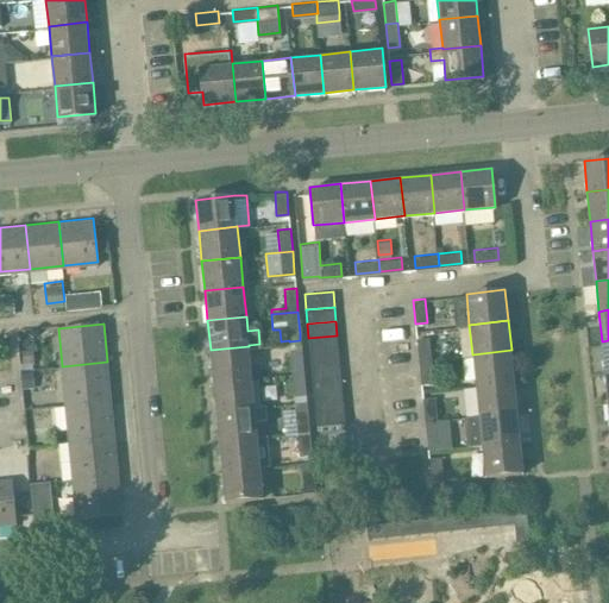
[(337,335),(308,338),(309,352),(338,350),(337,335)]
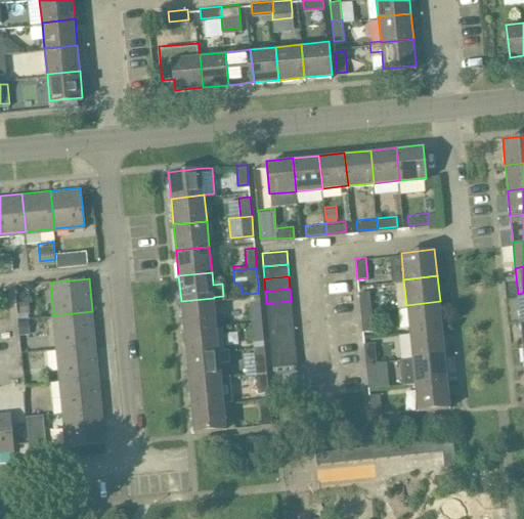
[(360,309),(372,308),(369,289),(358,290),(360,309)]
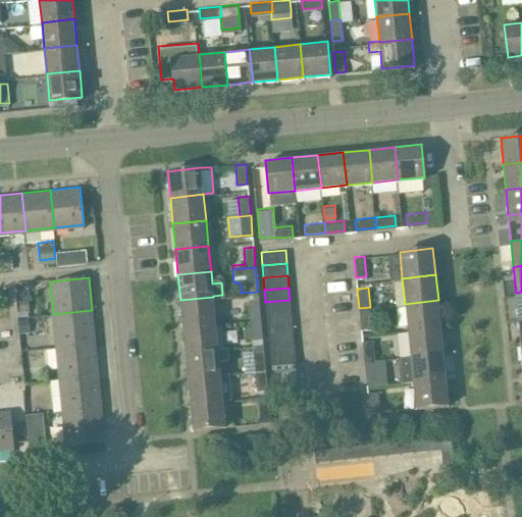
[(249,299),(250,318),(260,317),(258,298),(257,292),(248,293),(249,299)]
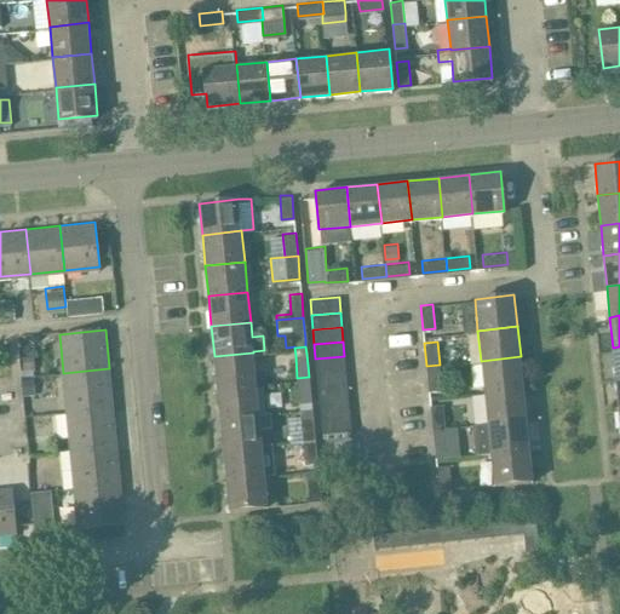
[(214,356),(217,386),(257,383),(253,353),(214,356)]
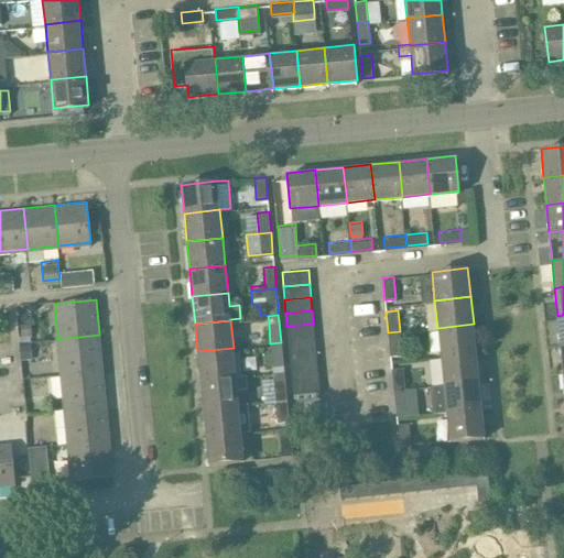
[(313,324),(286,326),(288,339),(314,337),(313,324)]
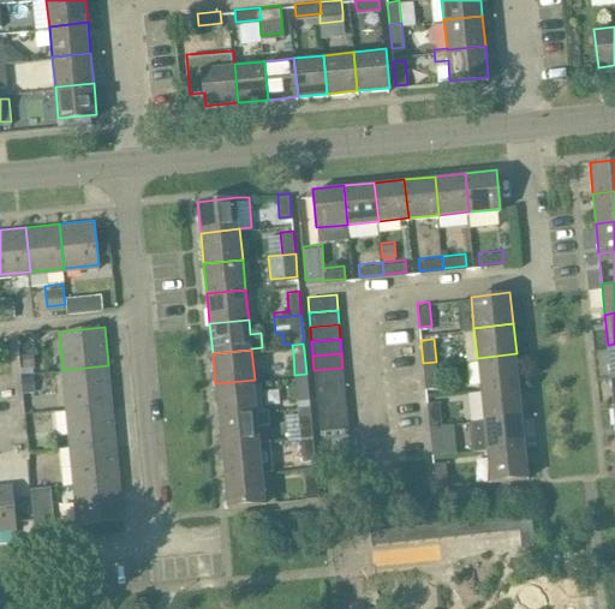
[(519,383),(517,353),(477,358),(479,388),(519,383)]
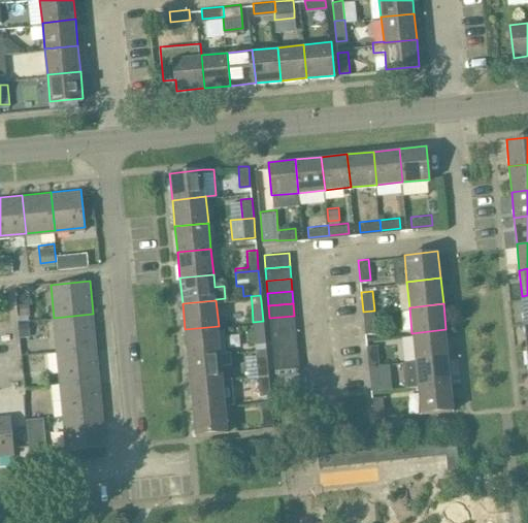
[(376,330),(374,311),(363,312),(365,332),(376,330)]
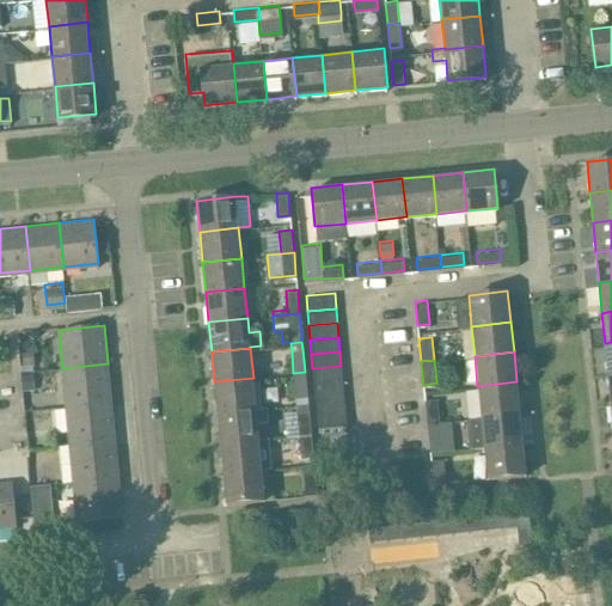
[(62,368),(66,405),(111,401),(108,363),(62,368)]
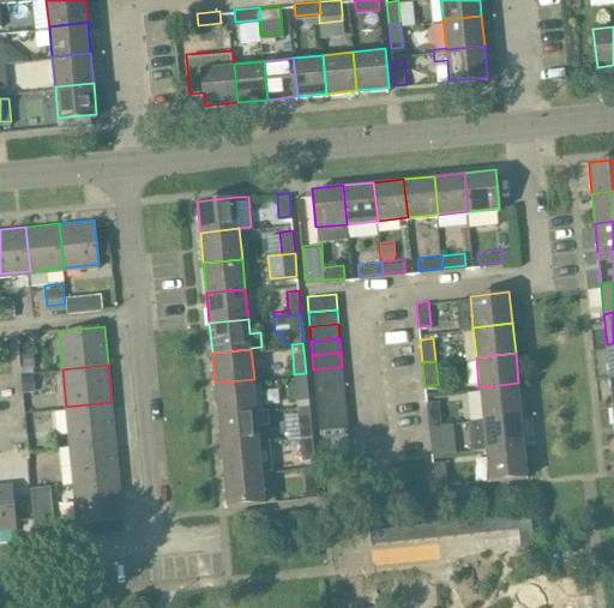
[(342,367),(313,369),(315,384),(343,380),(342,367)]
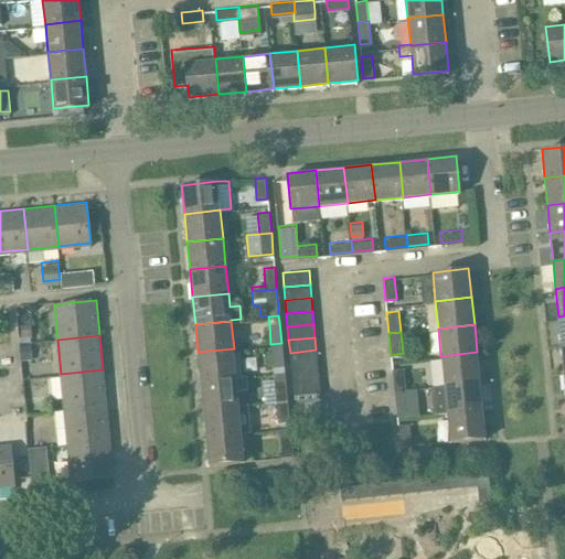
[(284,365),(281,343),(270,344),(273,365),(284,365)]
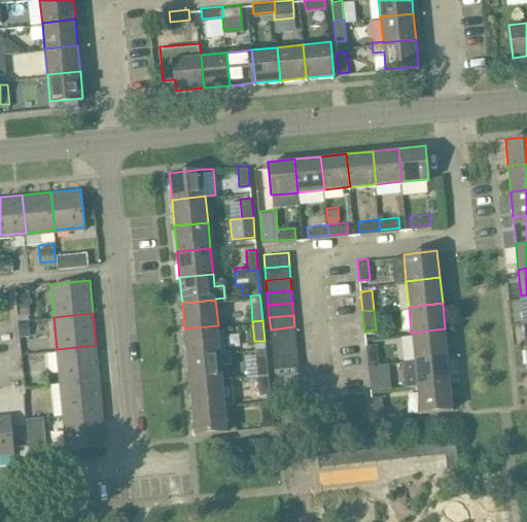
[(184,328),(187,354),(220,351),(218,325),(184,328)]
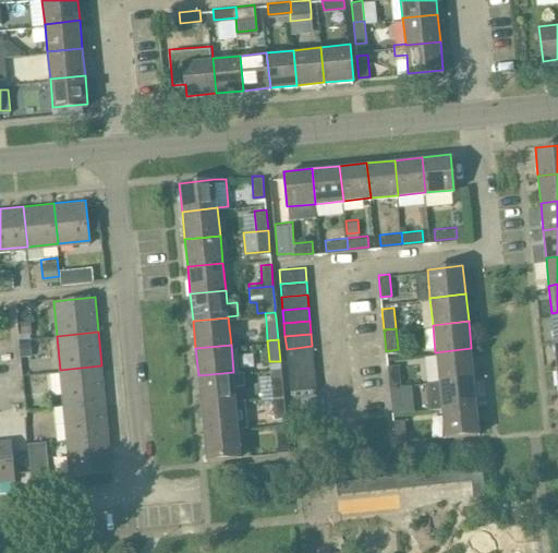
[(312,346),(287,349),(288,361),(314,359),(312,346)]
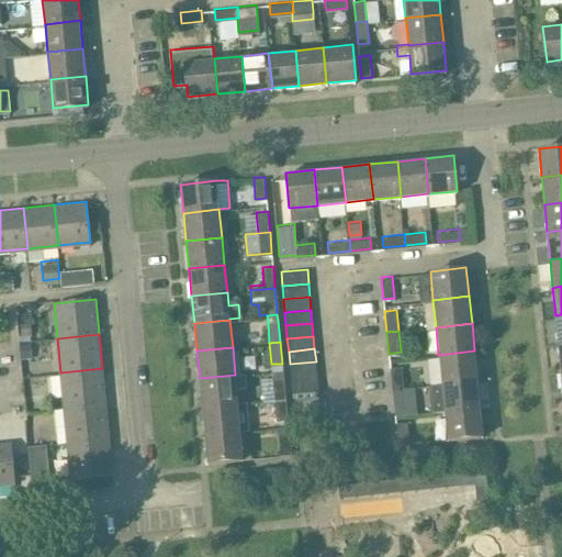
[(478,379),(474,351),(438,355),(441,382),(478,379)]
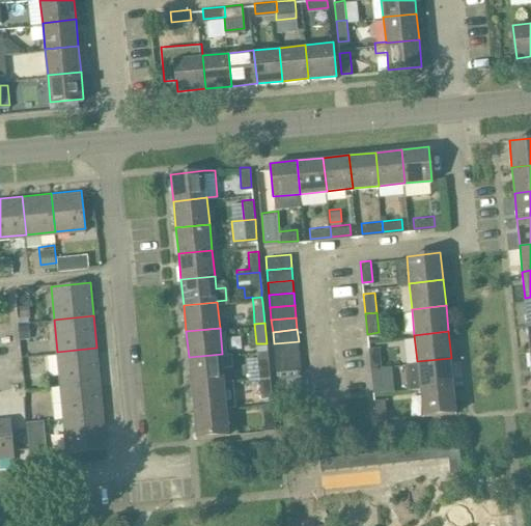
[(299,341),(274,343),(275,356),(300,354),(299,341)]
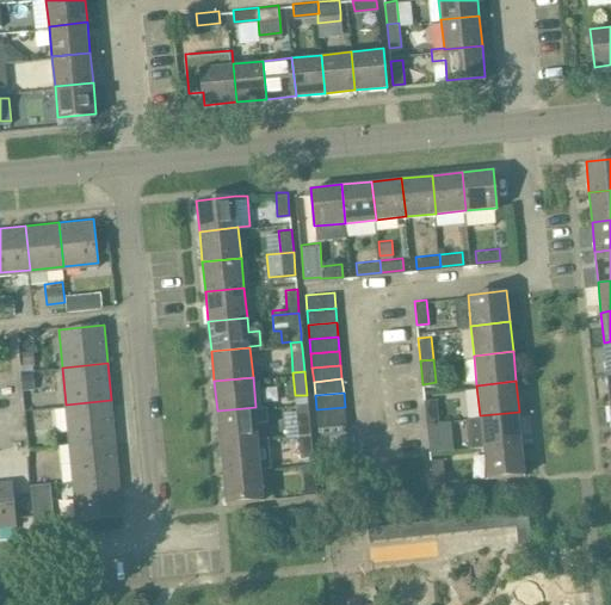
[(424,397),(426,421),(438,420),(437,396),(424,397)]
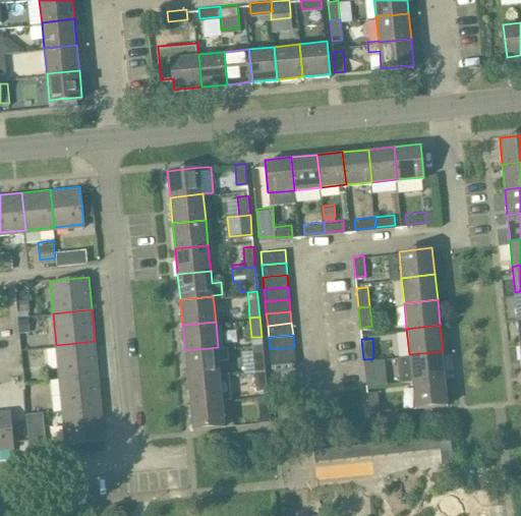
[(56,345),(59,377),(98,373),(95,341),(56,345)]
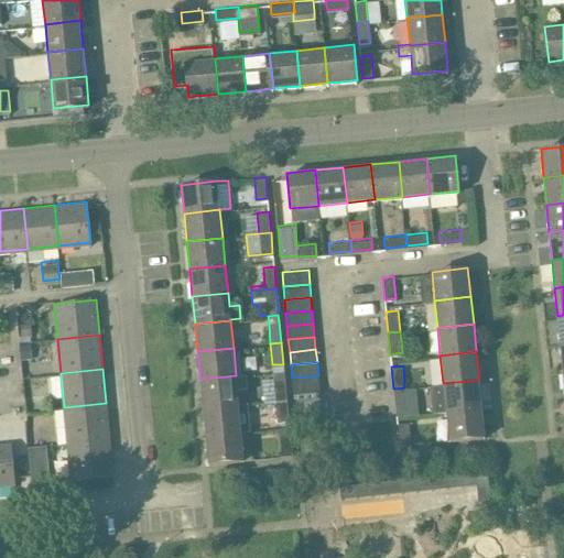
[(236,375),(201,379),(203,406),(239,403),(238,391),(247,390),(246,376),(236,378),(236,375)]
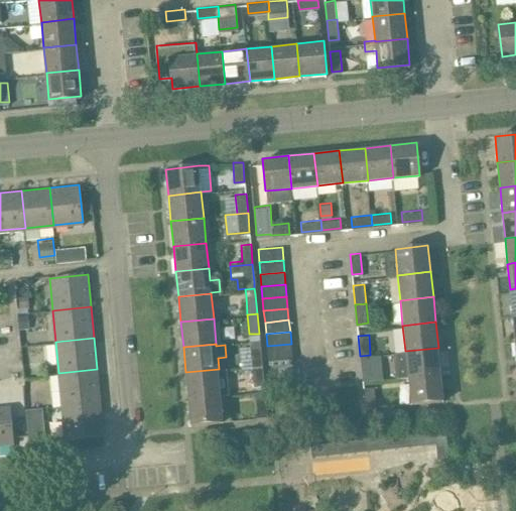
[(291,344),(267,346),(268,359),(292,357),(291,344)]
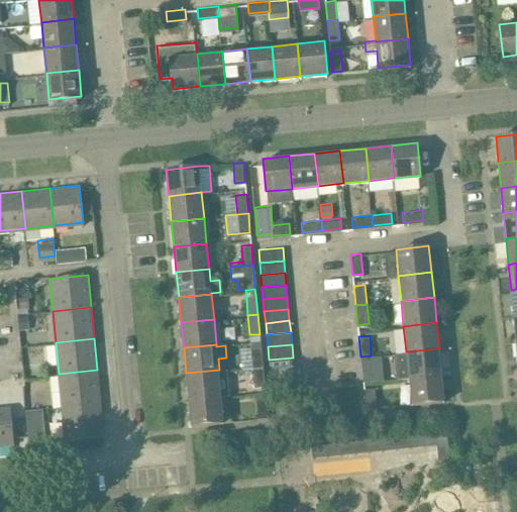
[(252,367),(263,366),(261,345),(251,346),(252,367)]
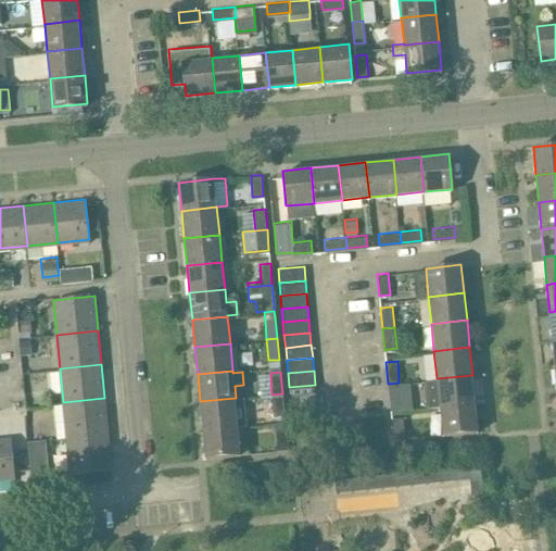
[(437,378),(425,379),(428,407),(439,405),(475,402),(472,375),(437,378)]
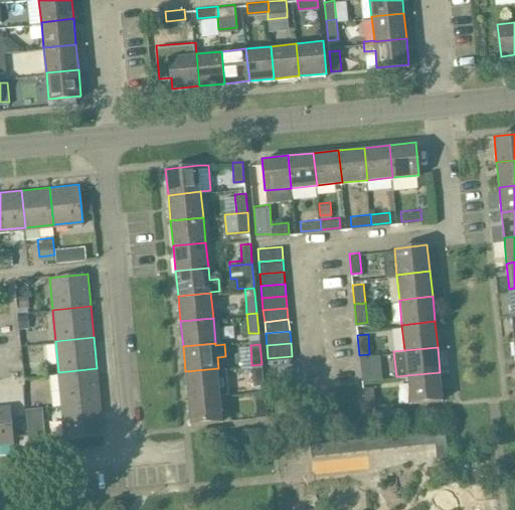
[(369,354),(359,355),(361,374),(371,373),(369,354)]
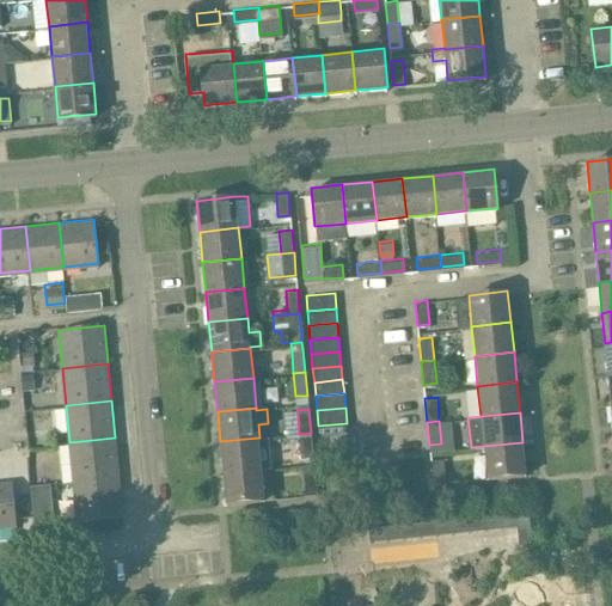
[(311,433),(299,434),(301,455),(313,454),(311,433)]
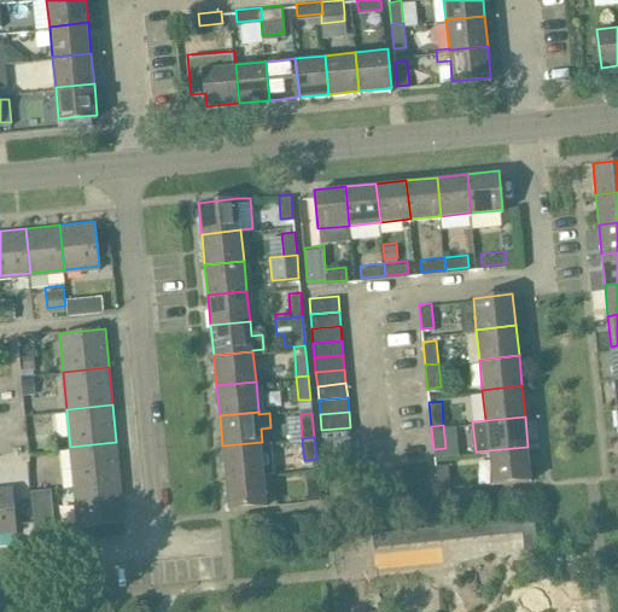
[(222,446),(226,476),(264,472),(264,471),(275,470),(273,441),(262,442),(222,446)]
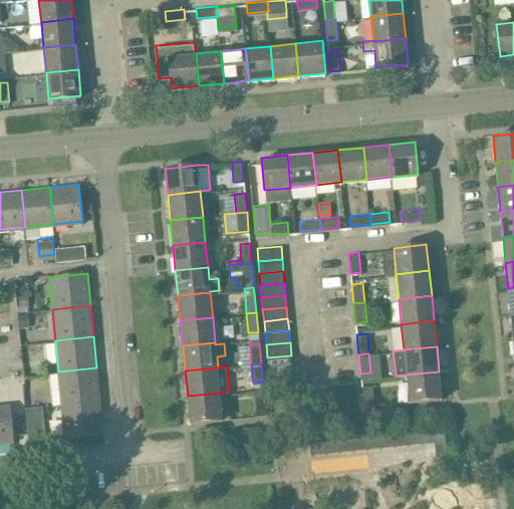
[(58,371),(61,403),(99,400),(96,367),(58,371)]
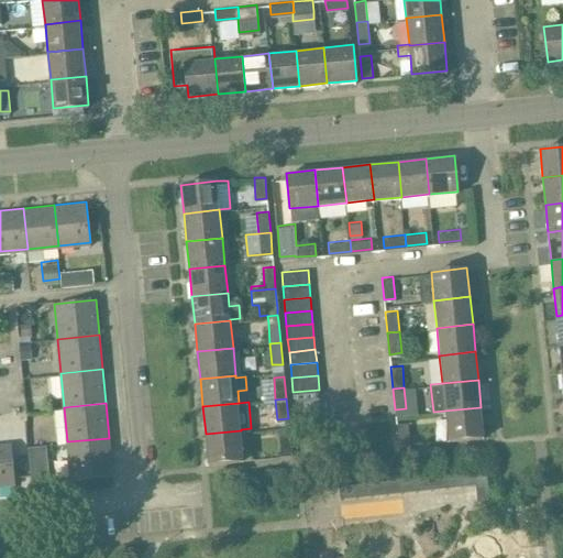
[(481,407),(444,411),(448,439),(484,435),(481,407)]
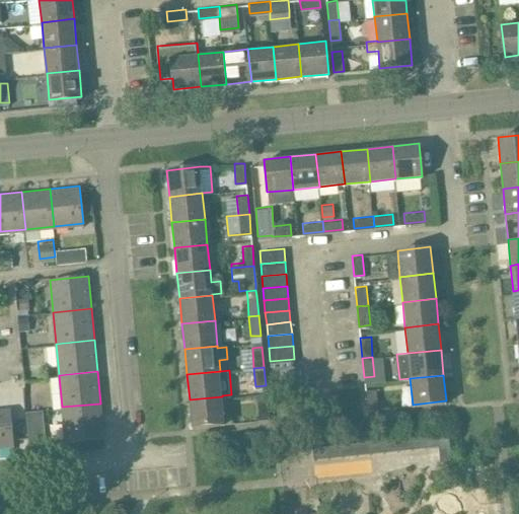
[(377,407),(375,387),(365,388),(367,409),(377,407)]
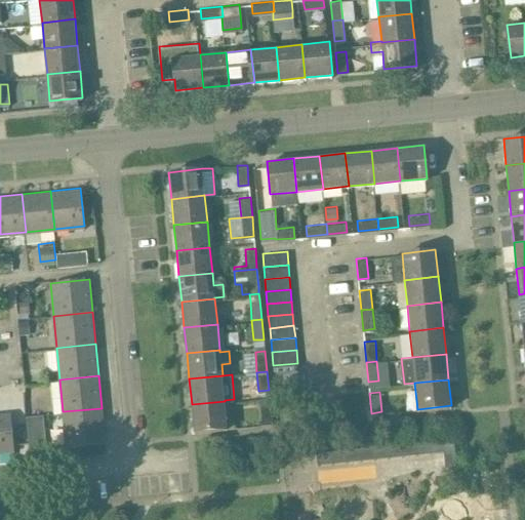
[(225,401),(192,404),(194,431),(228,428),(225,401)]
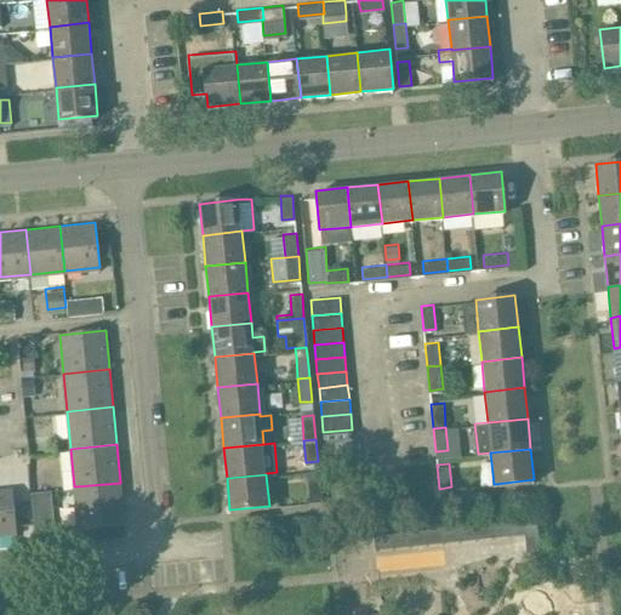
[(322,500),(319,477),(307,477),(308,501),(322,500)]
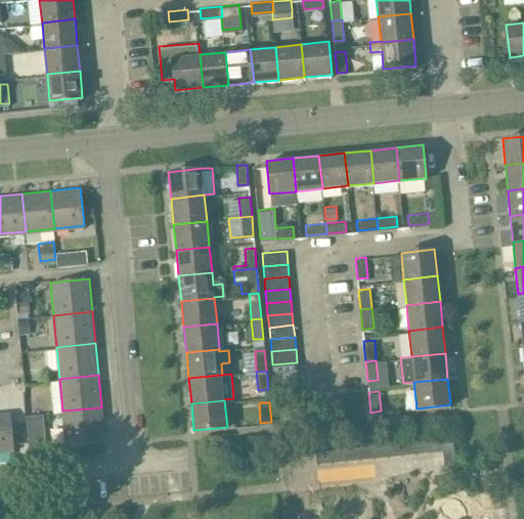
[(105,439),(101,407),(62,411),(67,443),(105,439)]
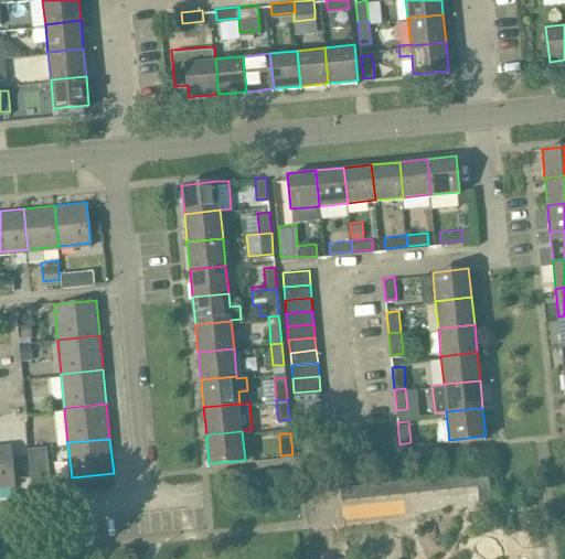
[(10,443),(0,443),(0,483),(14,482),(10,443)]
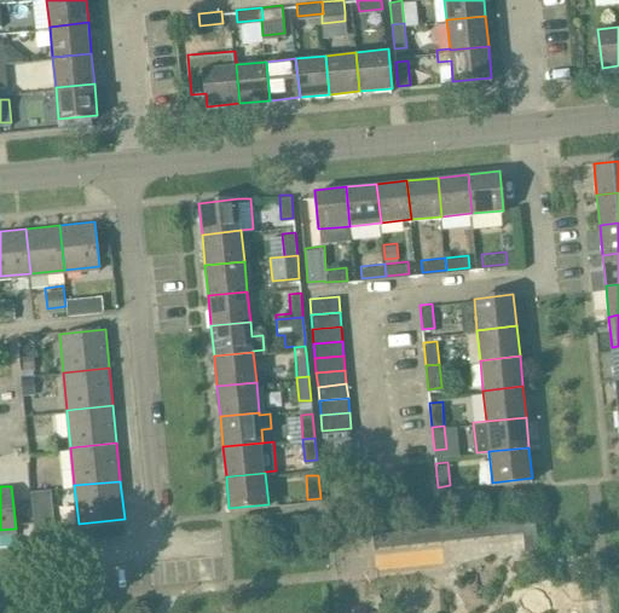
[(534,515),(508,518),(509,532),(524,531),(525,548),(537,545),(534,515)]
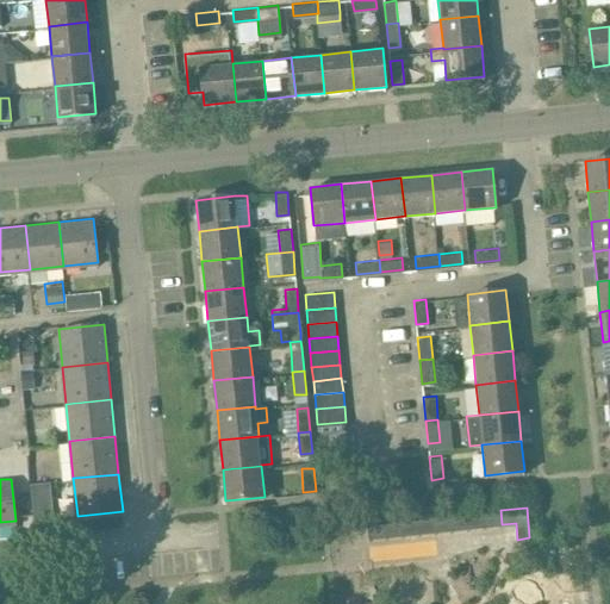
[(37,552),(36,540),(24,541),(25,553),(37,552)]
